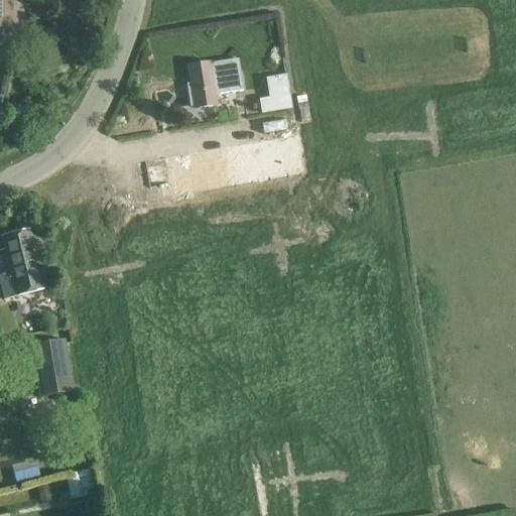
[(238,59),(187,67),(191,91),(187,92),(189,107),(194,106),(194,109),(216,105),(216,100),(219,94),(243,91),(238,59)]
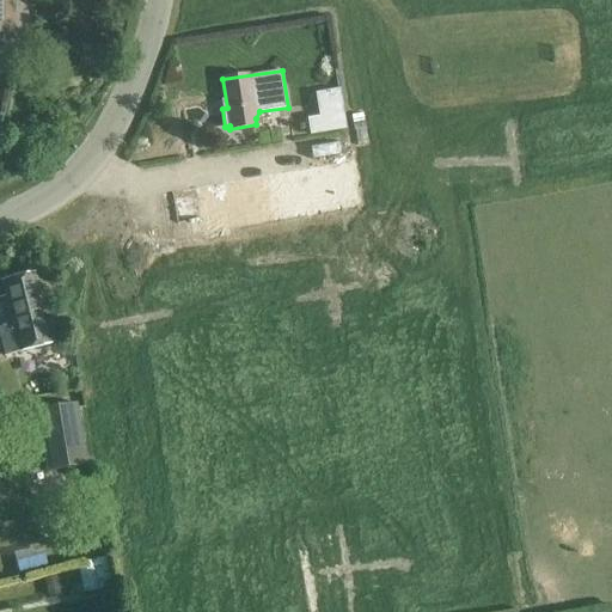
[(316,91),(317,116),(307,116),(307,133),(343,130),(341,90),(316,91)]
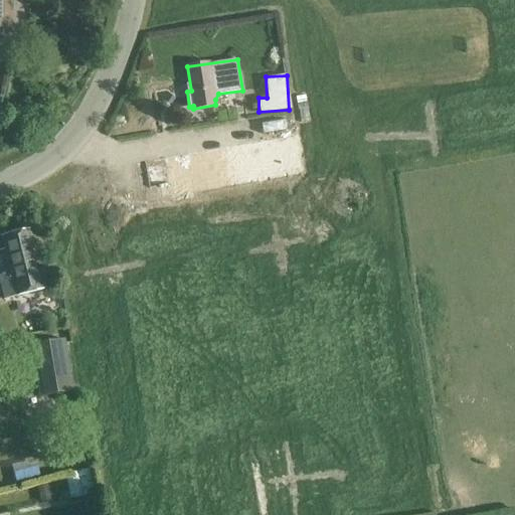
[(0,291),(3,302),(50,289),(40,250),(36,251),(30,229),(0,237),(0,291)]
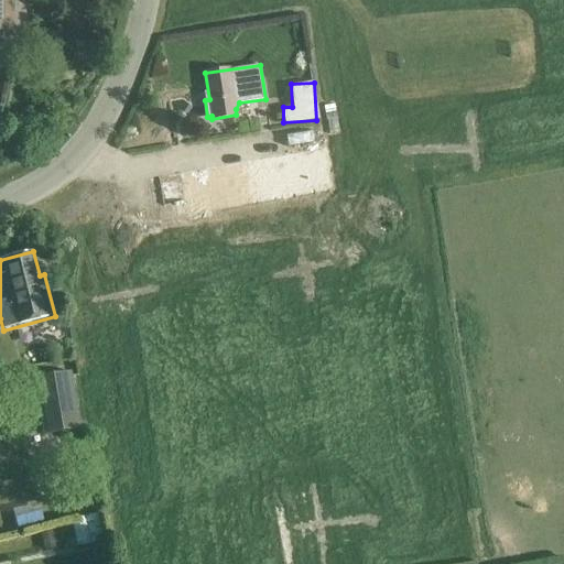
[(80,430),(71,372),(31,379),(41,436),(80,430)]
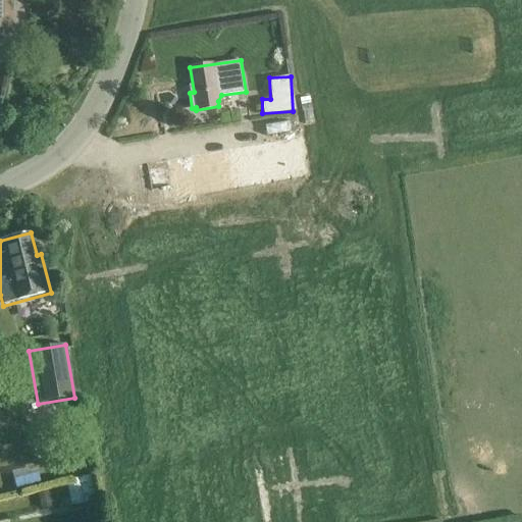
[(36,467),(11,472),(15,490),(40,485),(36,467)]
